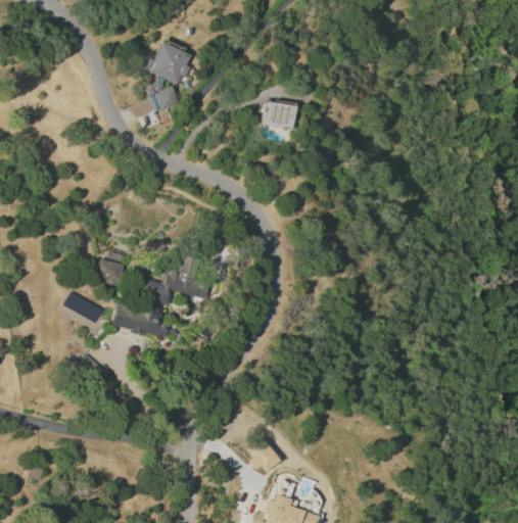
[(143,69),(181,83),(183,75),(191,77),(194,66),(188,64),(193,51),(162,41),(156,59),(147,56),(143,69)]
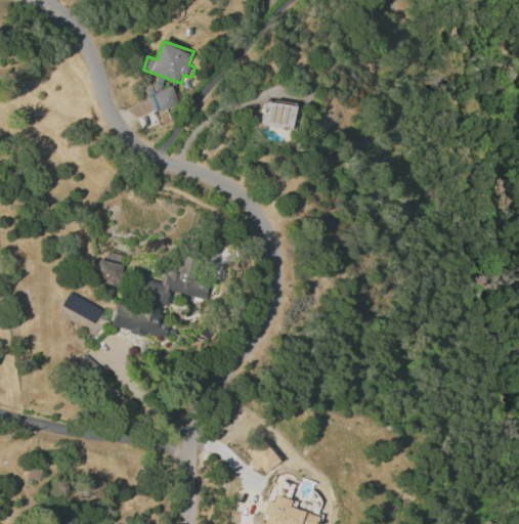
[(296,127),(297,103),(264,102),(263,126),(296,127)]
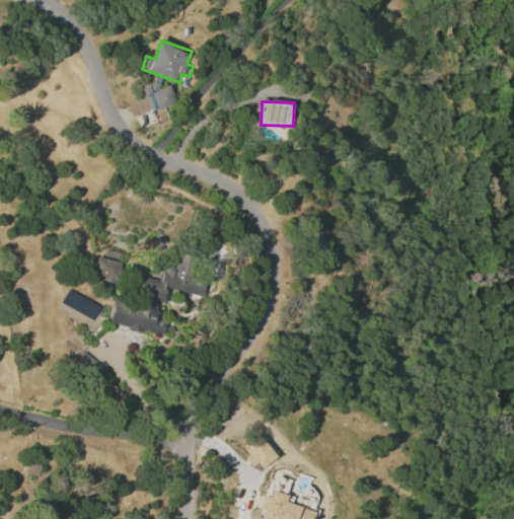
[(100,256),(95,274),(106,277),(105,281),(120,284),(125,262),(120,261),(122,252),(109,249),(107,258),(100,256)]
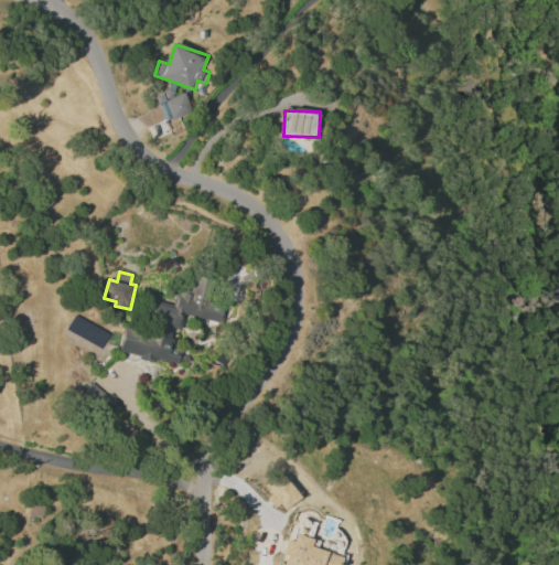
[(122,352),(182,364),(184,351),(173,349),(178,328),(184,330),(187,316),(224,322),(228,304),(203,299),(206,279),(196,278),(194,290),(180,288),(176,304),(152,299),(146,329),(128,326),(122,352)]
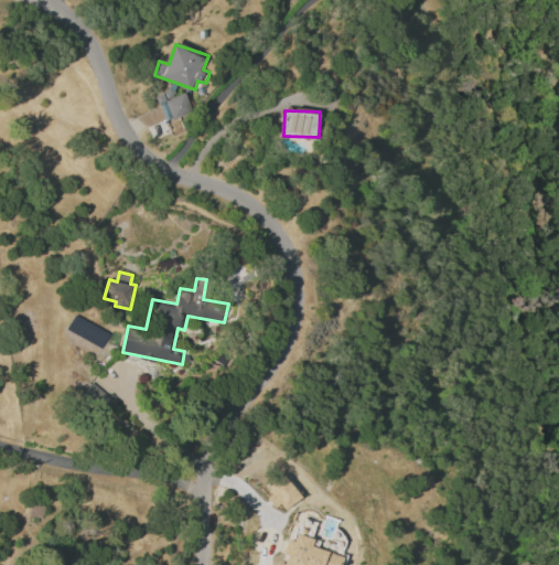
[(115,398),(95,382),(83,397),(103,413),(115,398)]
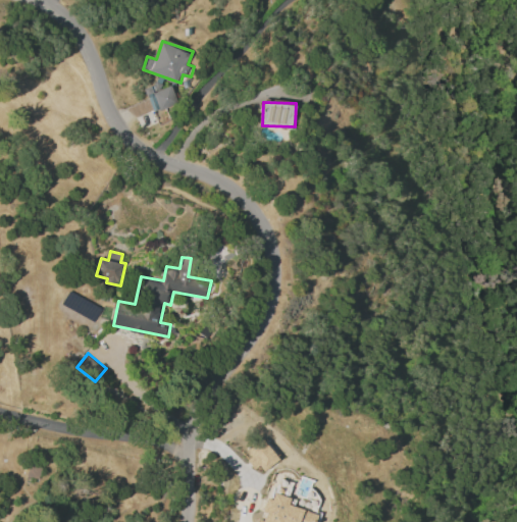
[(281,458),(264,439),(248,456),(264,474),(281,458)]
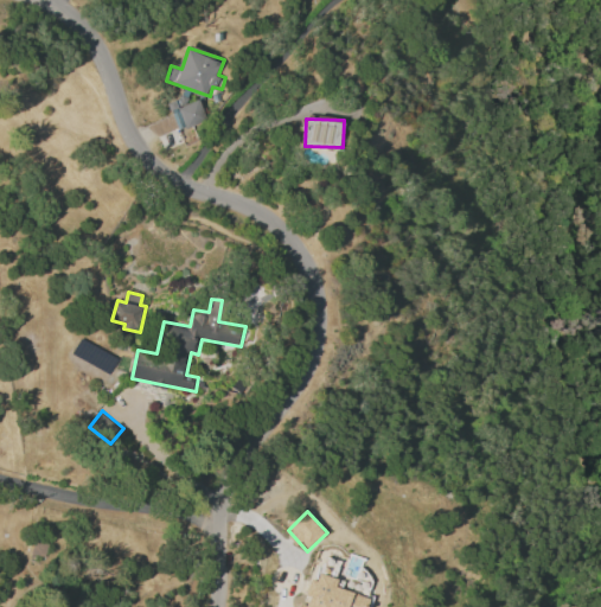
[(366,606),(370,596),(334,587),(343,561),(327,556),(320,581),(312,579),(307,595),(309,595),(305,606),(366,606)]
